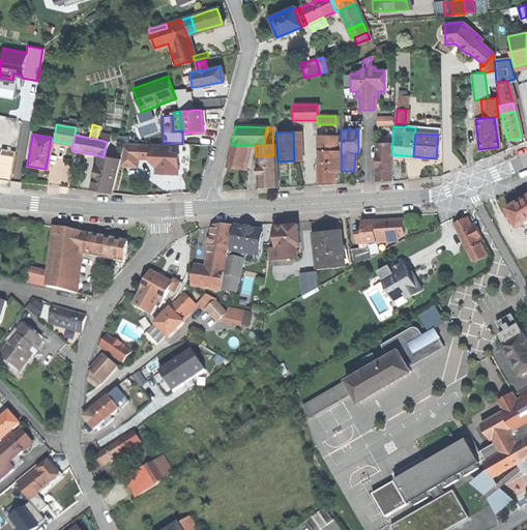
[(316,151),(317,151),(334,151),(334,136),(316,136),(316,151)]
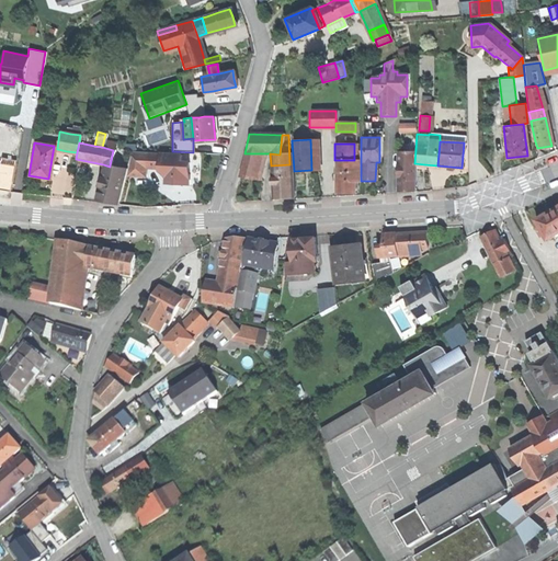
[(399,151),(397,151),(397,190),(405,190),(413,190),(413,151),(399,151)]
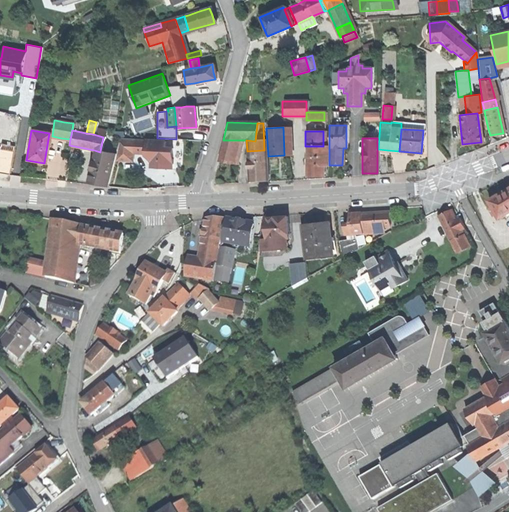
[(145,140),(145,141),(132,140),(120,139),(115,159),(131,160),(131,153),(132,153),(132,152),(144,153),(144,155),(149,160),(153,160),(157,160),(157,167),(170,168),(171,148),(164,147),(164,141),(145,140)]
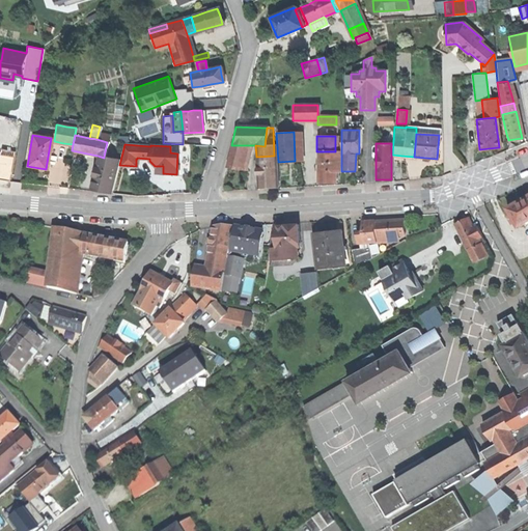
[(238,169),(244,145),(231,145),(225,167),(238,169)]
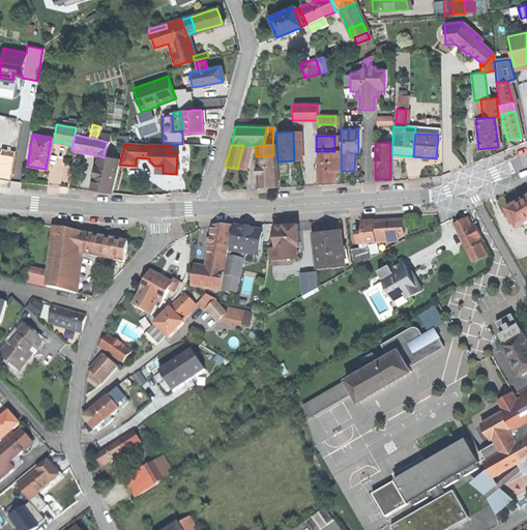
[(334,151),(317,151),(317,182),(325,182),(333,182),(333,172),(339,172),(339,151),(334,151)]
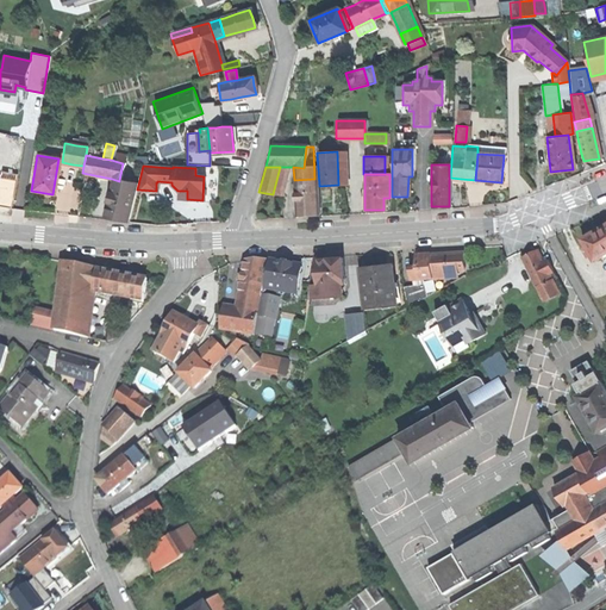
[(135,182),(119,180),(119,181),(112,179),(104,217),(125,221),(135,182)]
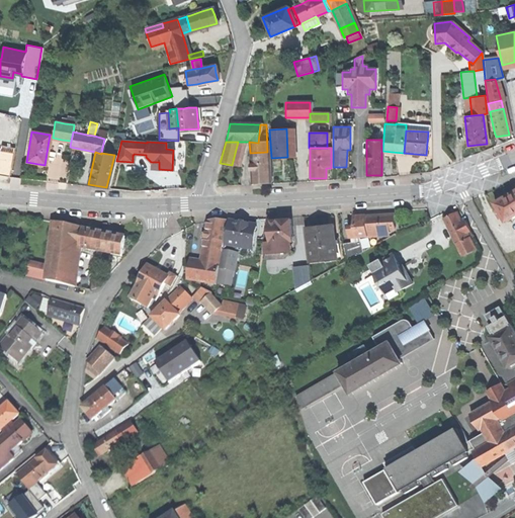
[(267,152),(250,153),(251,183),(259,183),(269,182),(267,152)]
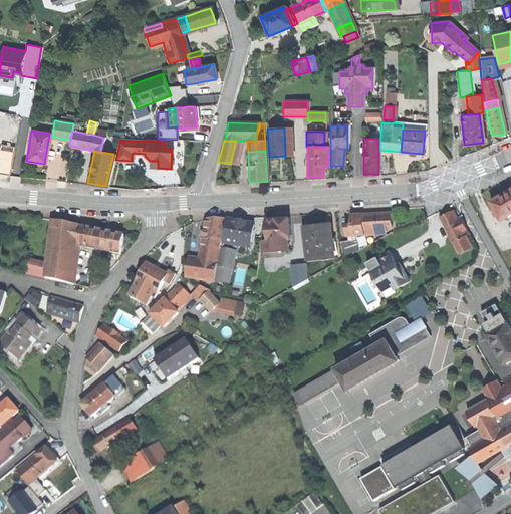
[(499,219),(510,212),(510,187),(501,193),(489,201),(491,205),(496,214),(499,219)]
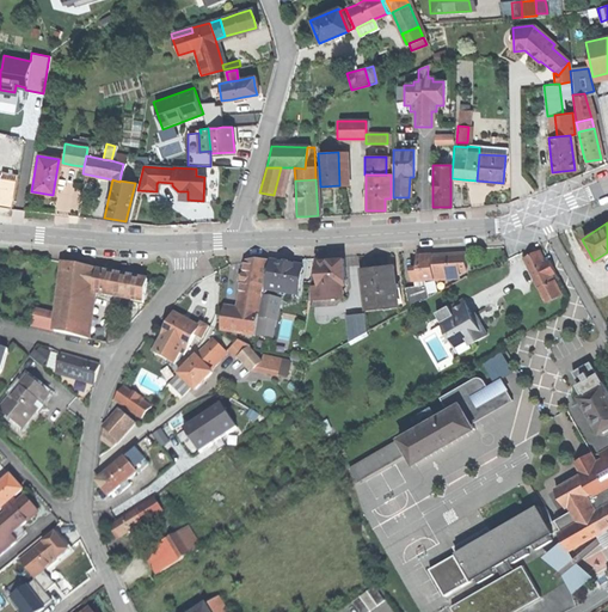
[(587,257),(590,255),(584,244),(581,246),(587,257)]
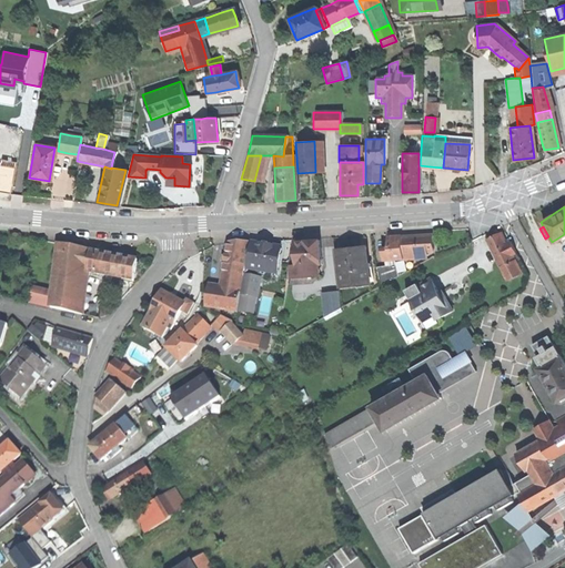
[(498,232),(485,239),(504,279),(505,280),(518,273),(510,254),(514,252),(508,241),(504,243),(498,232)]
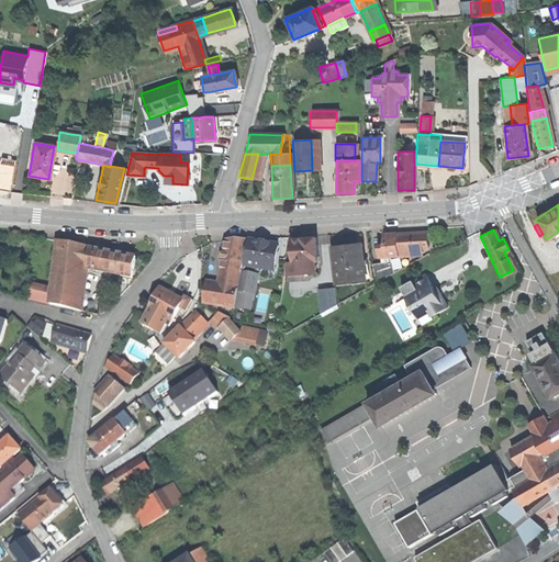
[(403,233),(382,234),(383,245),(383,256),(388,256),(420,254),(418,248),(426,248),(425,232),(403,233)]
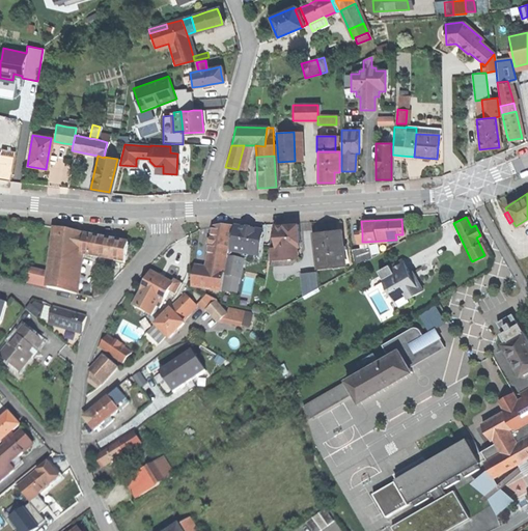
[(284,224),(274,225),(275,247),(283,247),(294,246),(298,246),(297,223),(284,224)]
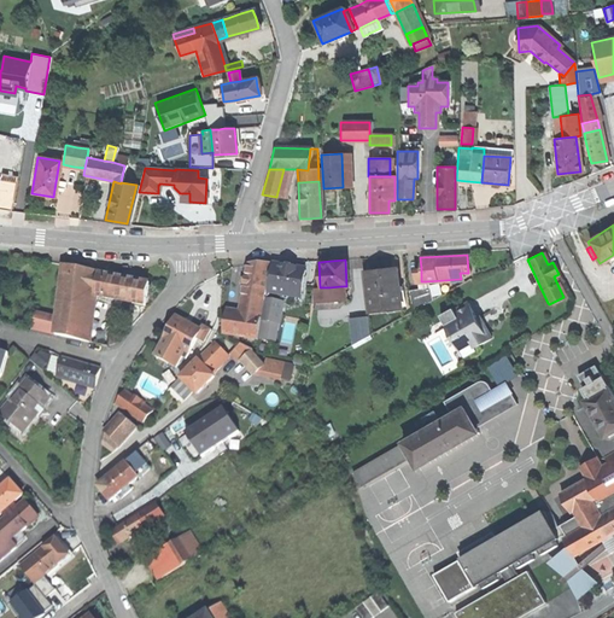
[(239,299),(245,299),(261,299),(267,263),(256,264),(245,264),(239,299)]
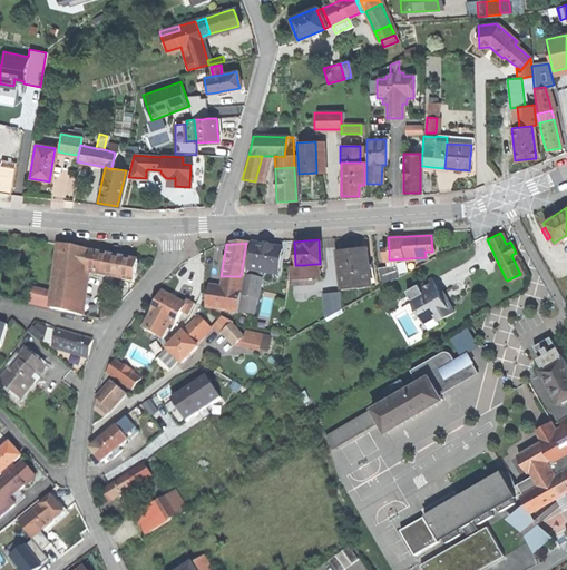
[(263,246),(250,244),(246,269),(257,271),(269,273),(275,274),(279,249),(263,246)]
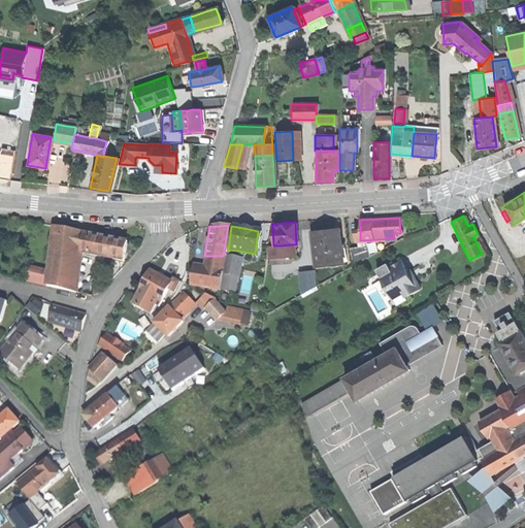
[(76,250),(79,251),(80,244),(59,242),(61,228),(54,227),(47,273),(45,286),(70,292),(73,268),(76,250)]
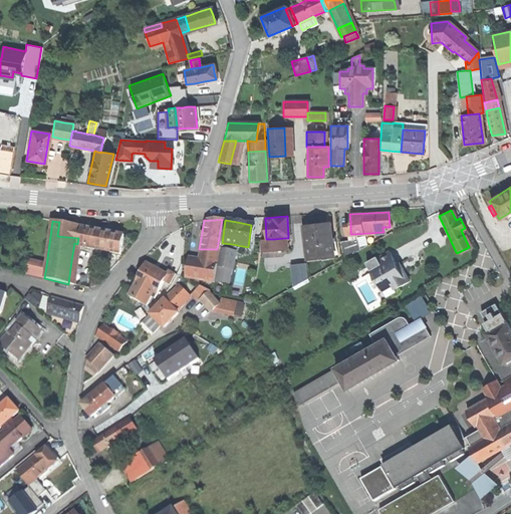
[(80,226),(59,222),(57,236),(78,238),(80,228),(80,226)]
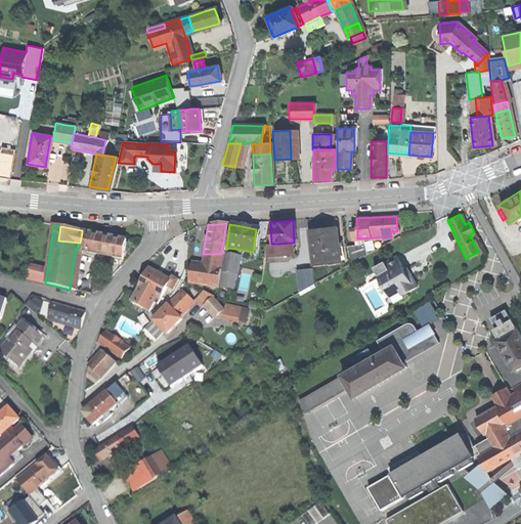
[(308,230),(312,263),(338,260),(335,237),(331,237),(330,227),(319,228),(308,230)]
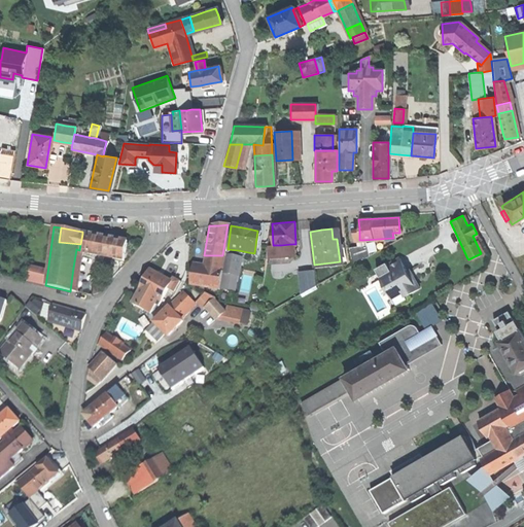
[(80,244),(79,250),(121,257),(125,241),(100,237),(82,234),(80,244)]
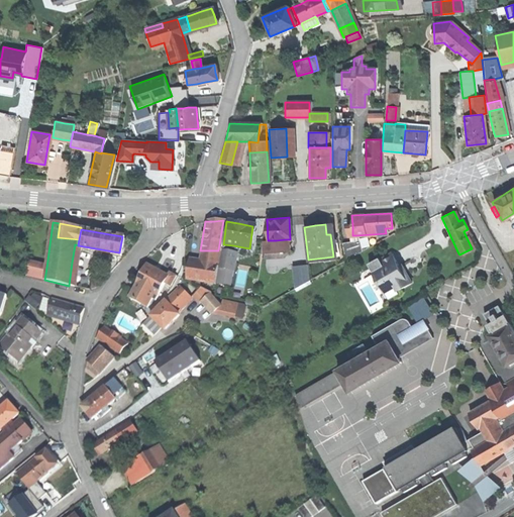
[(356,251),(356,235),(352,235),(348,235),(348,241),(350,241),(356,252),(356,251)]
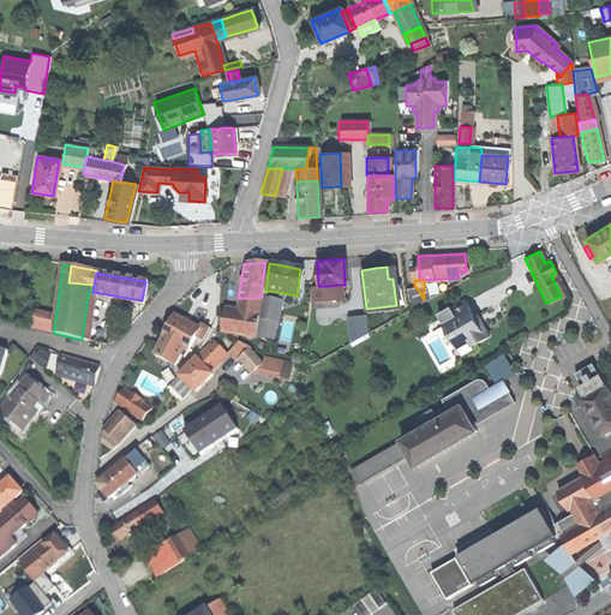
[(340,291),(340,285),(328,286),(329,298),(336,298),(340,291)]
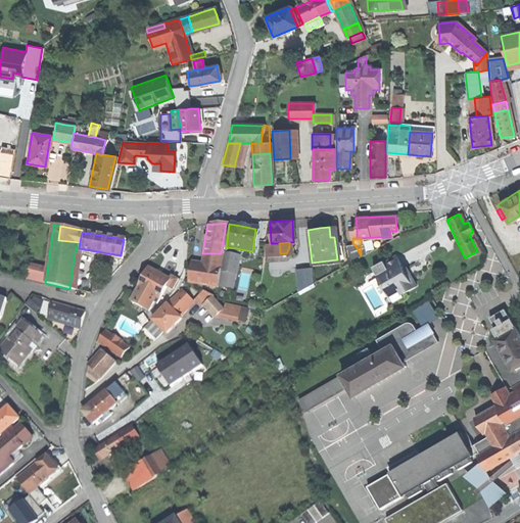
[(280,253),(279,243),(271,243),(266,244),(263,255),(280,253)]
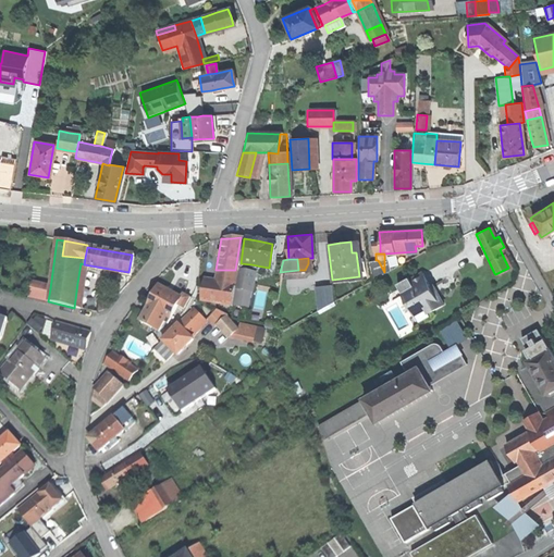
[(370,279),(384,272),(378,260),(376,260),(367,262),(370,279)]
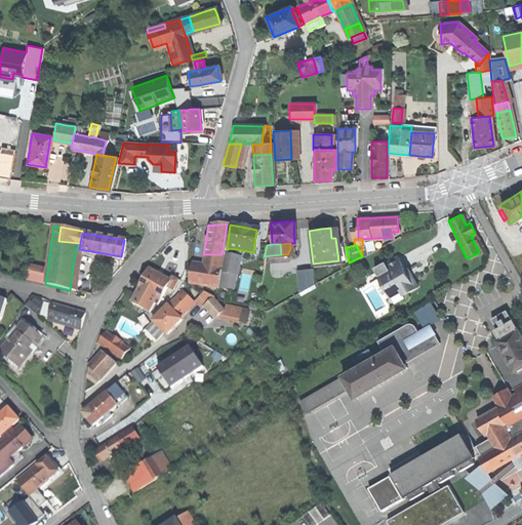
[(233,274),(237,252),(237,249),(227,248),(225,247),(221,272),(224,273),(233,274)]
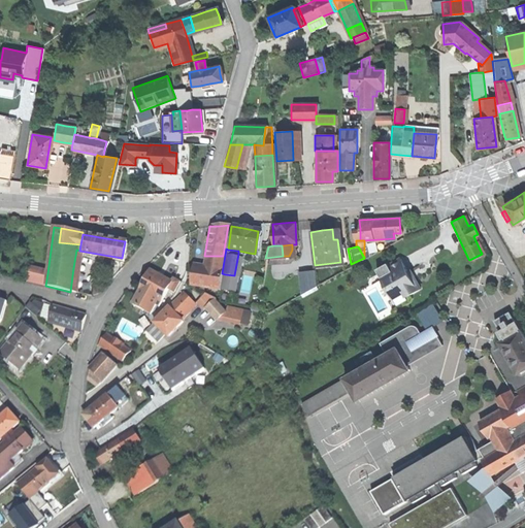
[(209,256),(207,270),(220,271),(223,256),(209,256)]
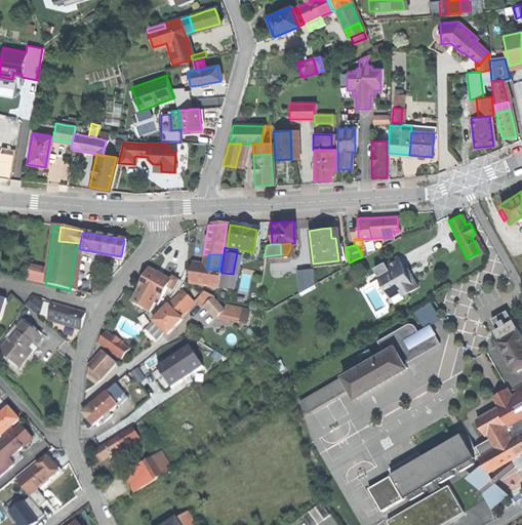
[(395,256),(372,270),(388,296),(399,290),(401,294),(415,286),(410,277),(407,278),(402,269),(395,256)]
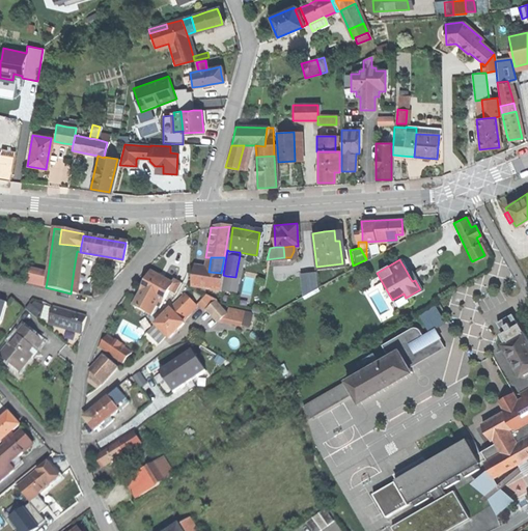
[(209,272),(192,270),(190,286),(219,291),(222,274),(221,273),(209,272)]
